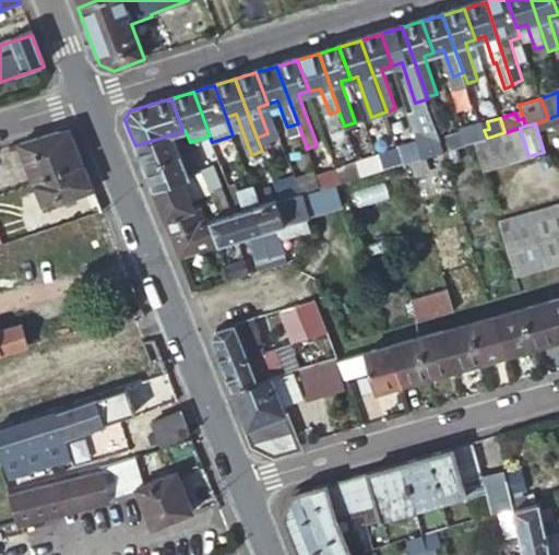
[(514,161),(528,156),(520,128),(506,132),(514,161)]
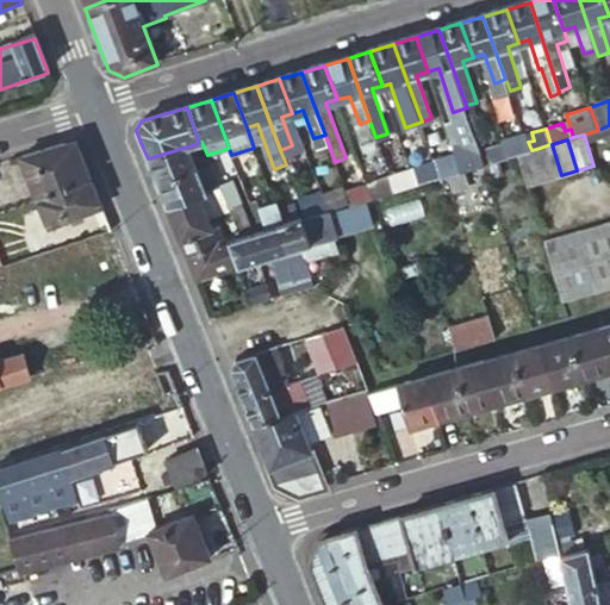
[(63,145),(80,156),(74,142),(63,145)]
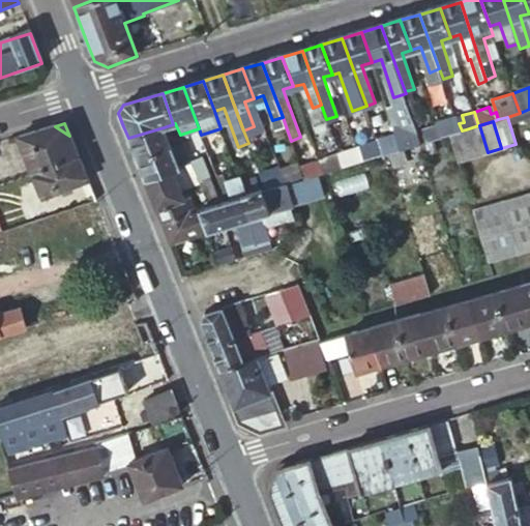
[(421,136),(423,143),(442,137),(438,124),(423,129),(424,135),(421,136)]
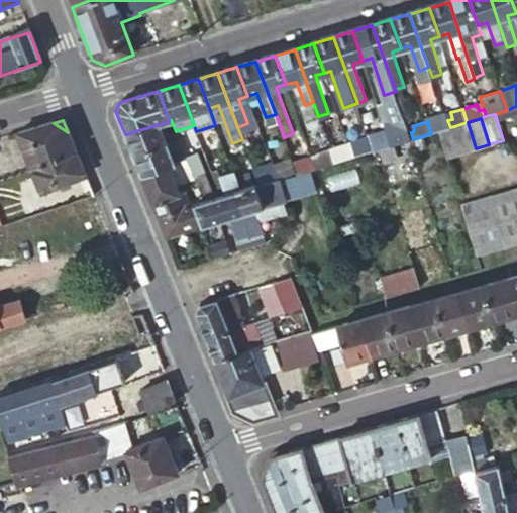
[(461,152),(476,148),(468,122),(467,122),(454,126),(461,152)]
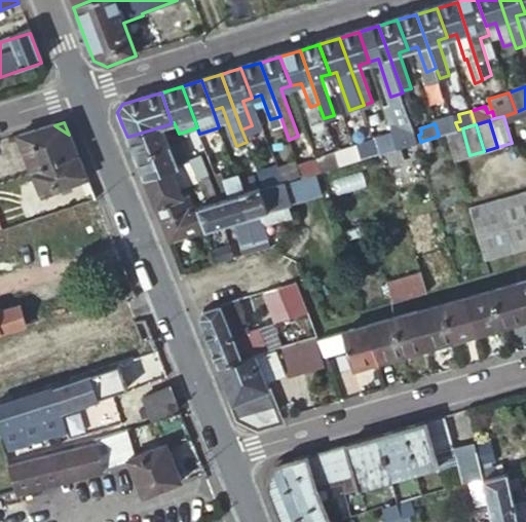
[(16,138),(32,172),(77,155),(73,145),(69,135),(54,125),(16,138)]
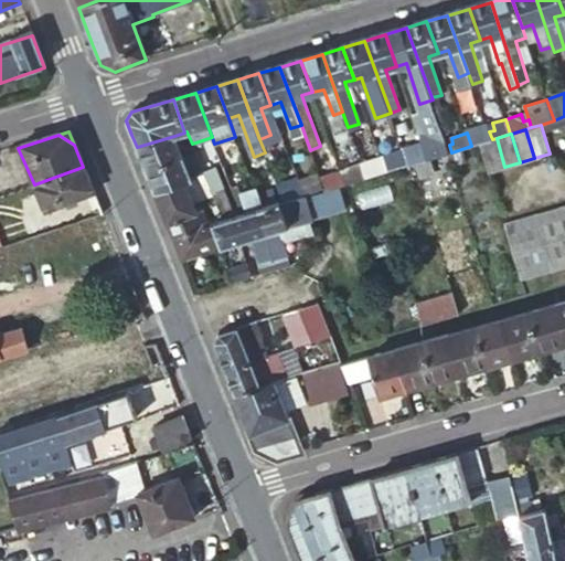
[(141,159),(146,169),(182,158),(174,136),(137,147),(141,159)]
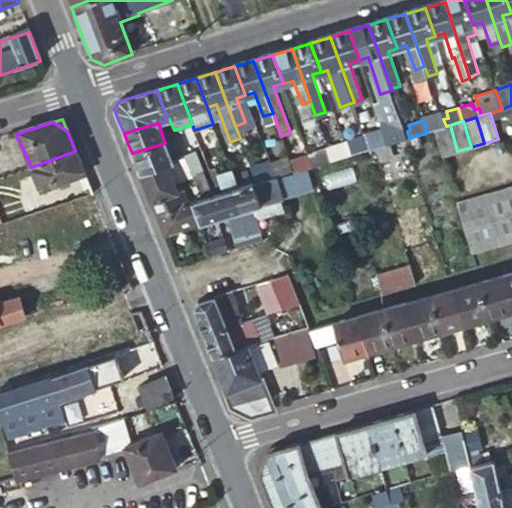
[(213,124),(194,130),(203,152),(211,150),(221,146),(213,124)]
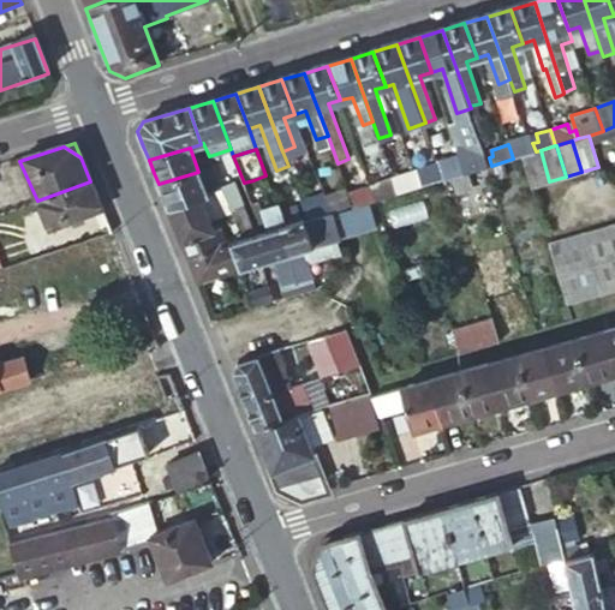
[(467,173),(489,167),(491,166),(489,157),(482,160),(478,149),(460,154),(461,156),(467,173)]
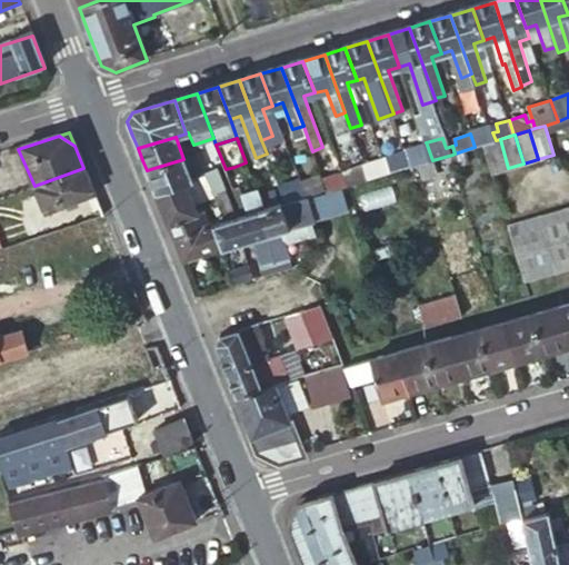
[(489,142),(485,145),(492,172),(508,168),(500,139),(496,140),(489,142)]
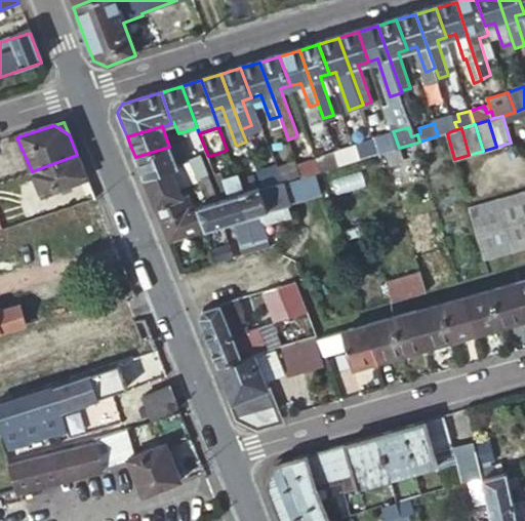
[(380,153),(399,148),(394,133),(379,137),(382,146),(378,147),(380,153)]
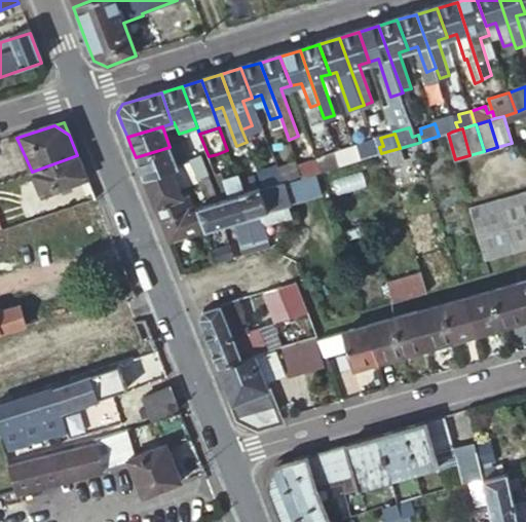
[(362,160),(381,153),(379,147),(373,149),(370,140),(355,144),(362,160)]
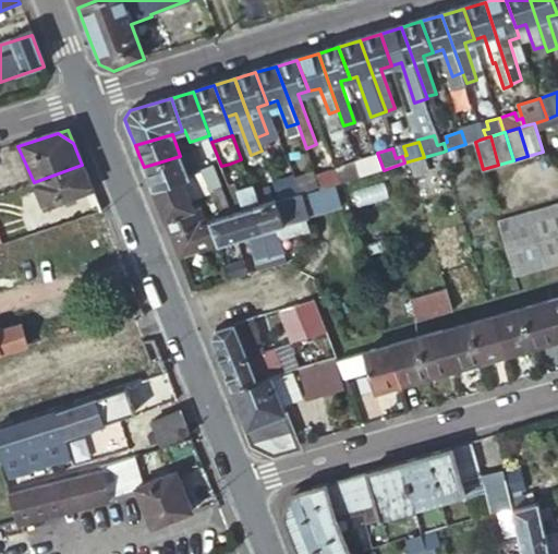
[(193,152),(180,156),(187,178),(202,173),(201,172),(193,152)]
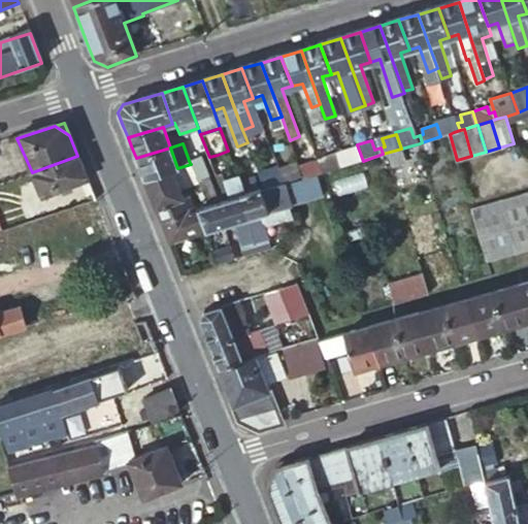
[(140,169),(144,179),(172,172),(178,171),(177,168),(170,148),(136,158),(140,169)]
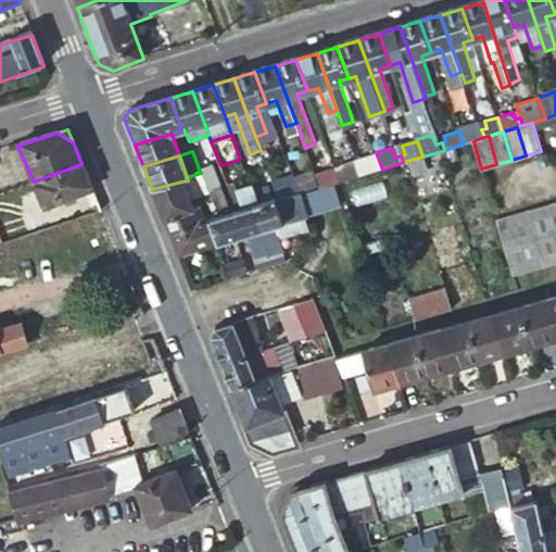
[(220,165),(228,188),(238,185),(229,163),(220,165)]
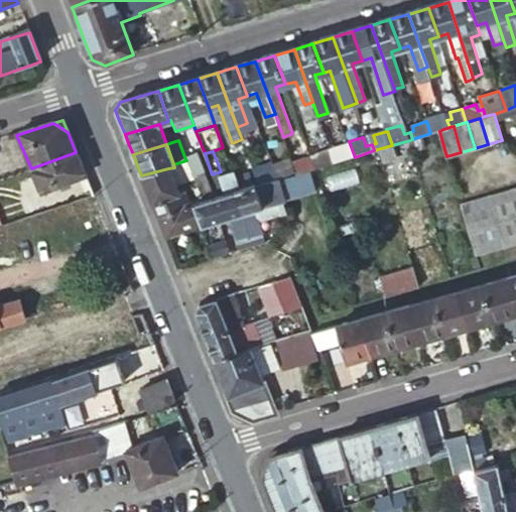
[(41,195),(86,178),(84,172),(76,152),(31,168),(41,195)]
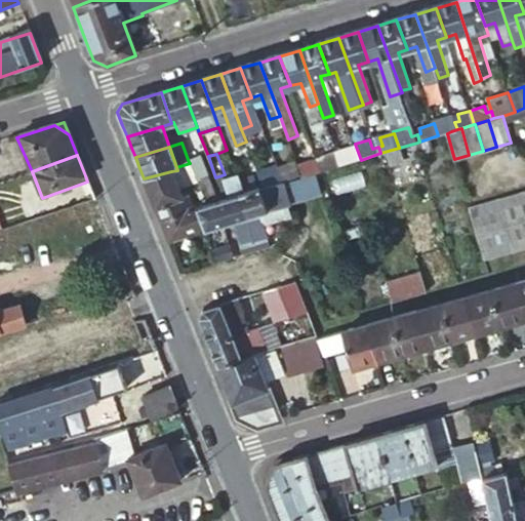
[(340,165),(347,163),(345,156),(337,158),(340,165)]
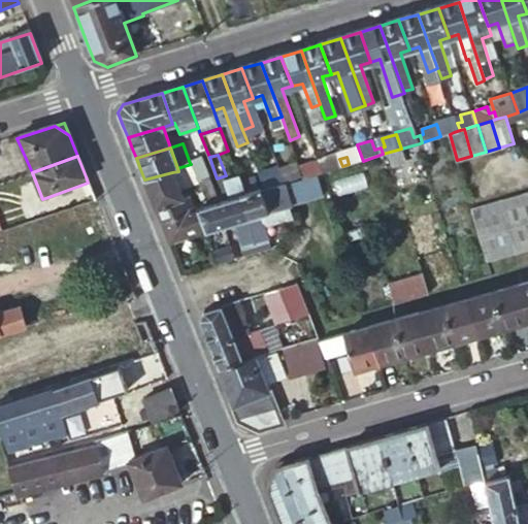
[(207,208),(221,204),(226,202),(224,196),(218,198),(202,159),(190,163),(191,164),(207,208)]
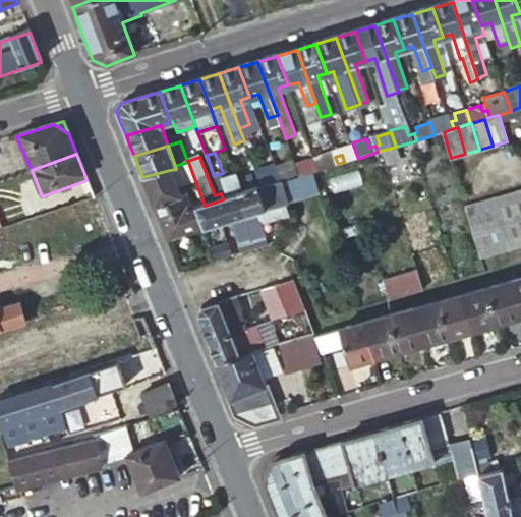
[(330,159),(333,166),(338,164),(335,157),(330,159)]
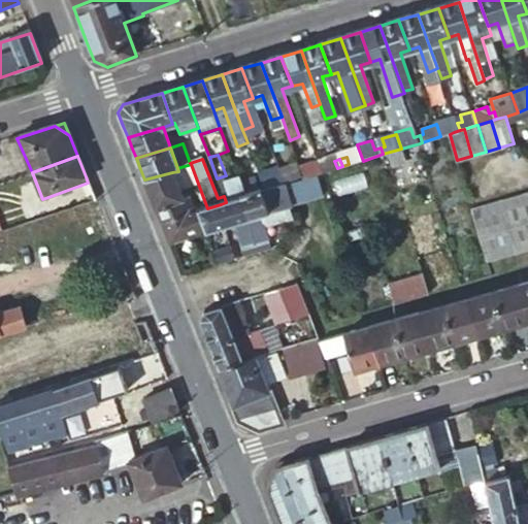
[(285,185),(292,183),(304,178),(301,171),(295,173),(293,167),(279,172),(285,185)]
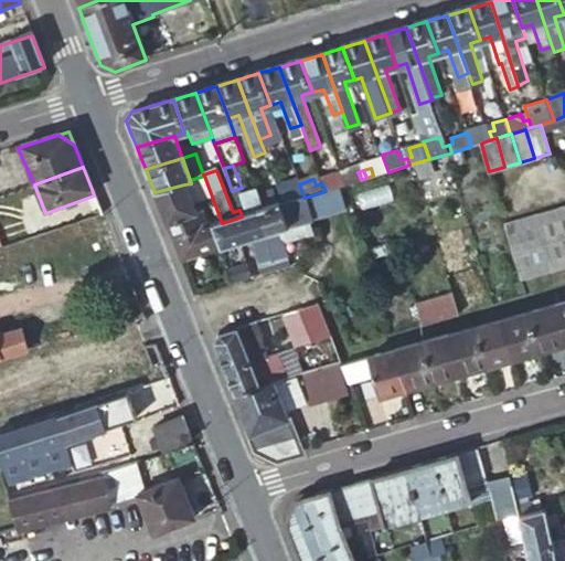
[(289,202),(304,198),(305,198),(299,184),(298,180),(283,184),(289,202)]
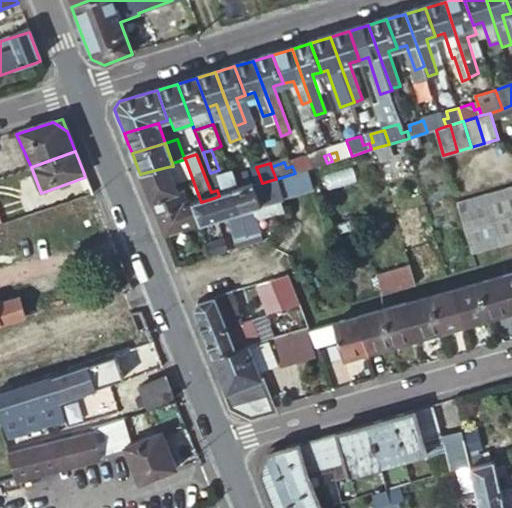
[(162,229),(164,236),(199,225),(192,204),(193,204),(192,202),(187,204),(181,190),(177,191),(167,167),(140,174),(153,208),(162,229)]
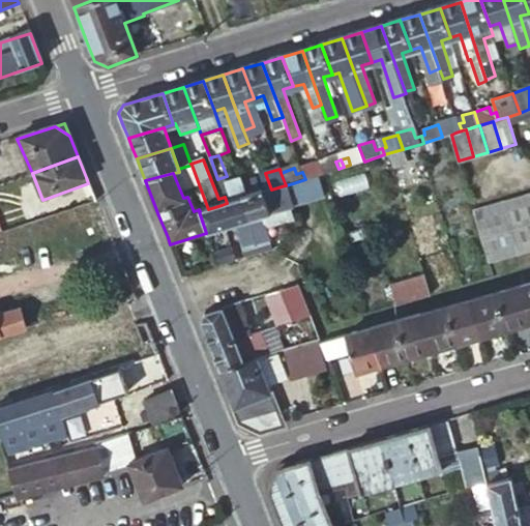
[(302,208),(331,198),(324,173),(311,177),(305,179),(293,183),(302,208)]
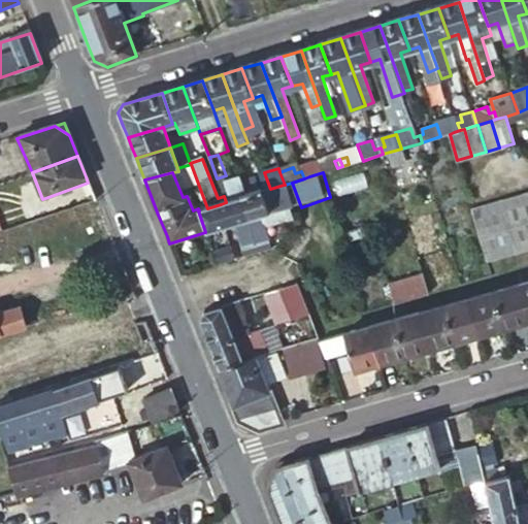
[(224,196),(226,202),(240,198),(245,196),(238,176),(224,181),(229,194),(224,196)]
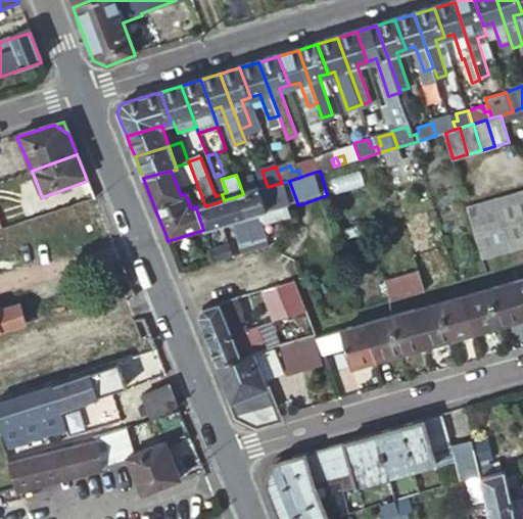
[(257,190),(266,210),(284,205),(287,204),(281,183),(268,187),(257,190)]
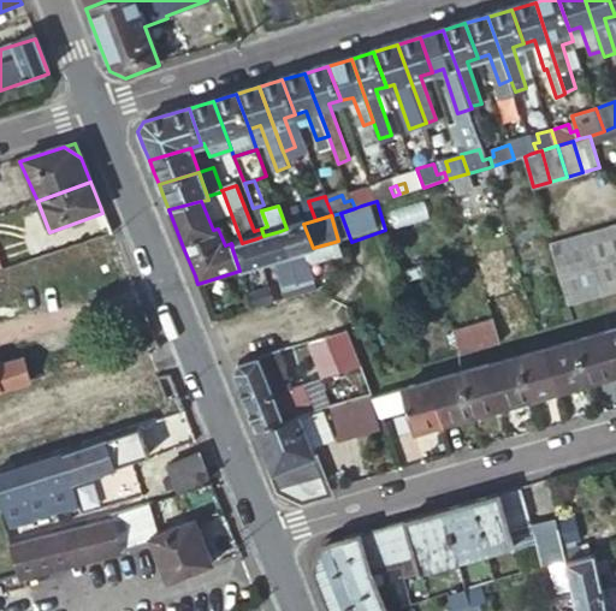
[(289,256),(313,248),(303,224),(286,229),(280,231),(289,256)]
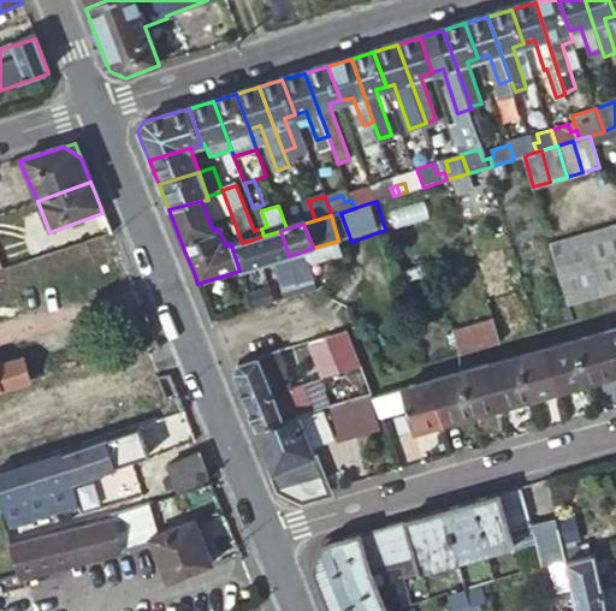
[(615,227),(603,231),(611,261),(615,259),(615,227)]
